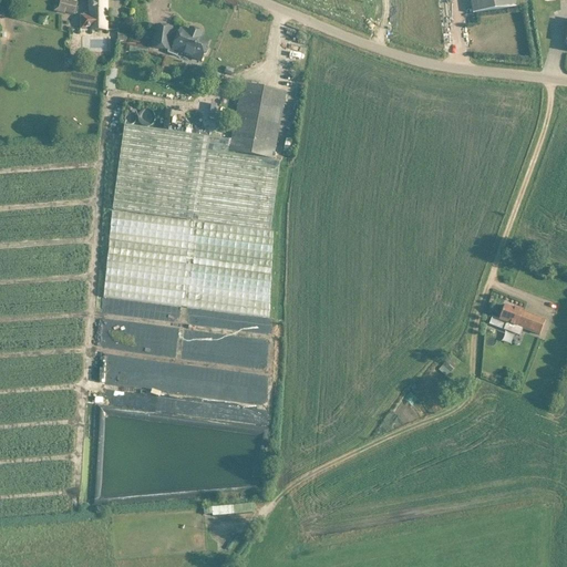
[(55,0),(53,12),(64,14),(64,13),(74,16),(78,3),(68,1),(68,0),(55,0)]
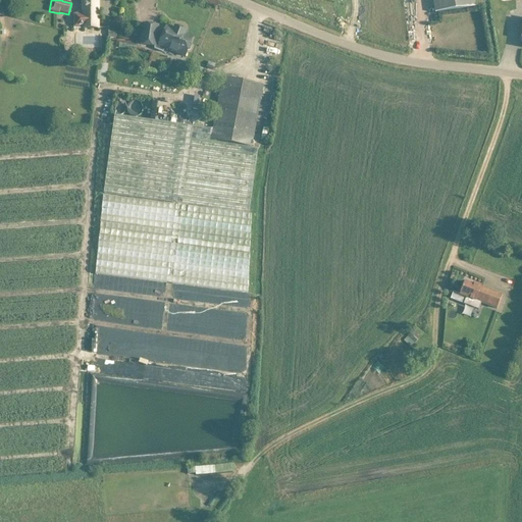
[(98,29),(97,0),(83,0),(83,10),(81,10),(81,14),(73,14),(73,29),(83,29),(98,29)]
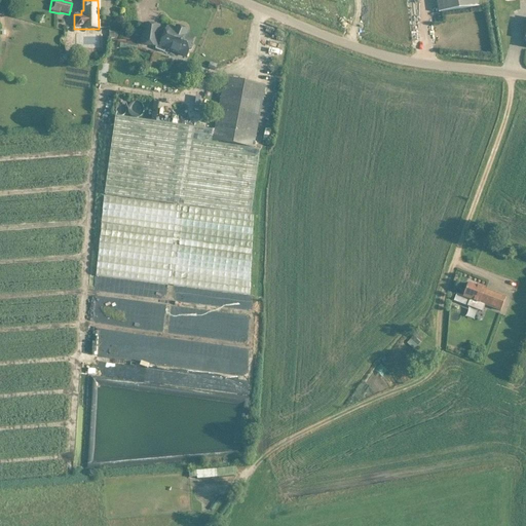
[(436,0),(439,13),(479,7),(478,0),(436,0)]
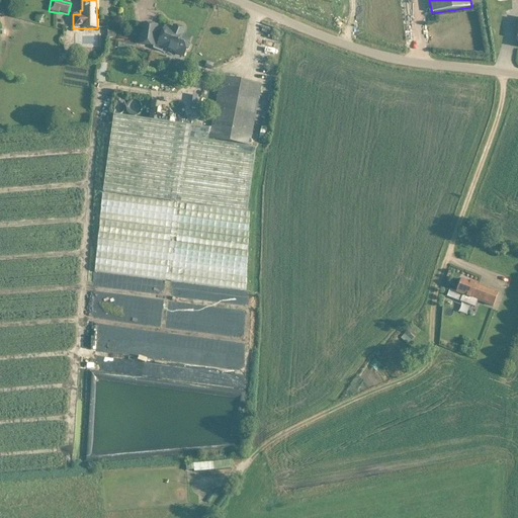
[(189,51),(190,46),(189,42),(191,38),(183,34),(184,31),(174,26),(173,30),(165,27),(160,40),(155,39),(157,26),(143,24),(140,45),(153,47),(153,49),(162,52),(164,48),(183,56),(186,51),(189,51)]
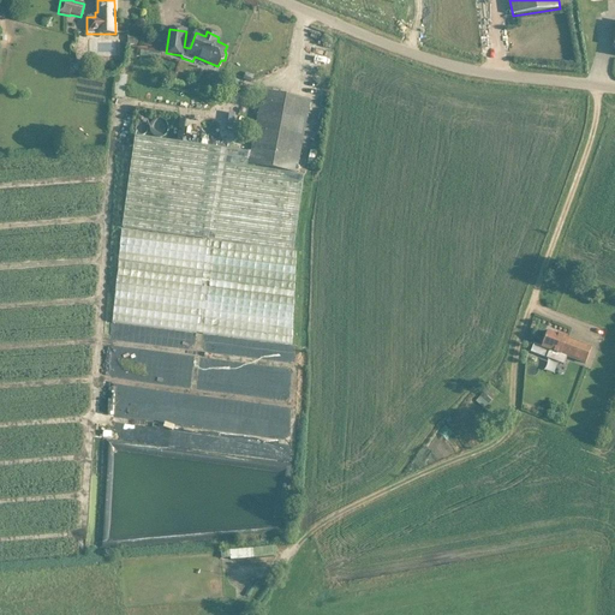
[(296,173),(308,113),(310,101),(263,91),(249,165),(296,173)]
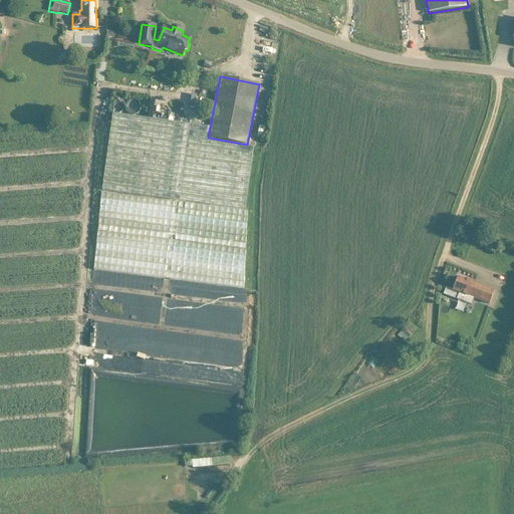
[(209,126),(112,114),(93,270),(244,288),(248,211),(244,211),(253,147),(207,141),(209,126)]
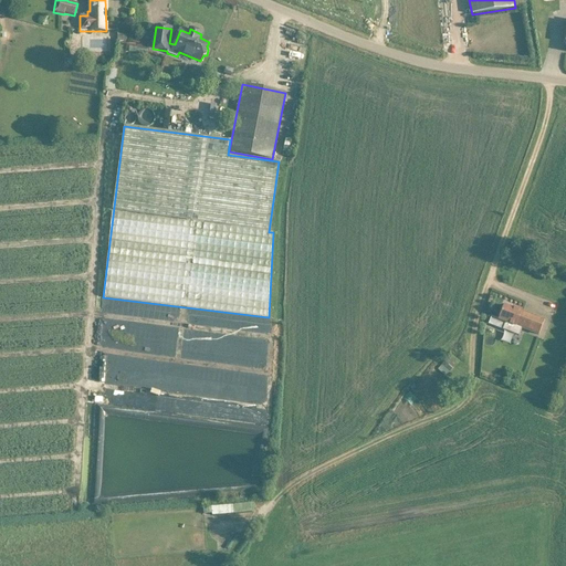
[(512,308),(503,306),(499,320),(505,323),(502,331),(519,336),(522,328),(538,335),(544,321),(521,312),(522,310),(513,306),(512,308)]
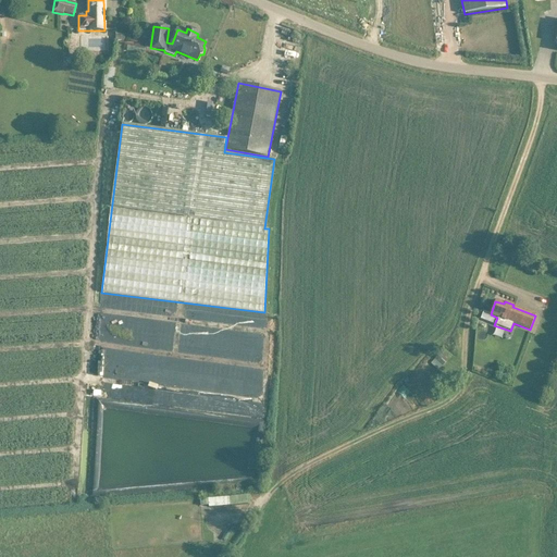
[(440,354),(435,359),(443,367),(448,361),(440,354)]
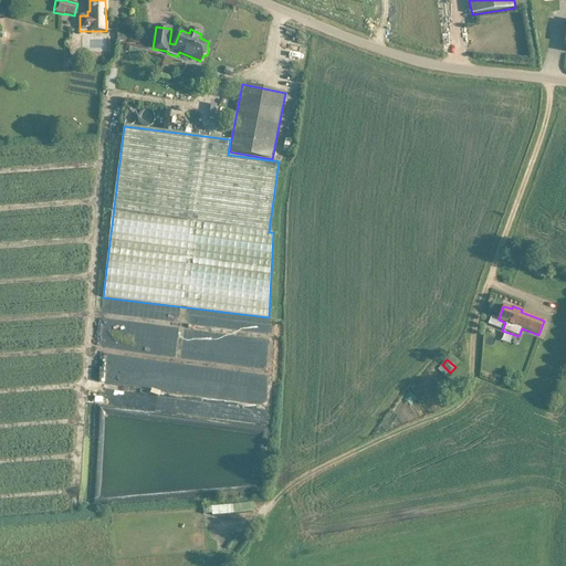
[(418,397),(425,392),(420,386),(413,390),(418,397)]
